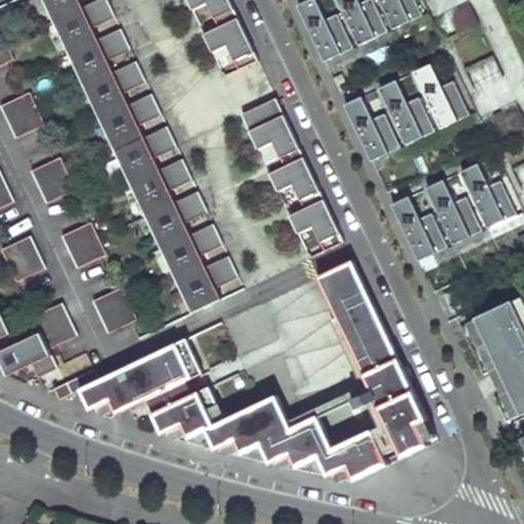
[(161,114),(151,92),(128,104),(123,92),(146,81),(136,60),(113,71),(108,60),(131,48),(120,27),(98,38),(91,27),(115,15),(107,0),(92,0),(82,5),(79,0),(43,0),(176,278),(182,286),(187,294),(190,304),(192,311),(221,298),(215,286),(237,275),(229,256),(206,267),(200,256),(223,245),(214,223),(190,234),(185,223),(208,212),(197,191),(175,201),(170,190),(192,180),(182,158),(159,169),(154,157),(177,147),(166,125),(144,136),(139,124),(161,114)]
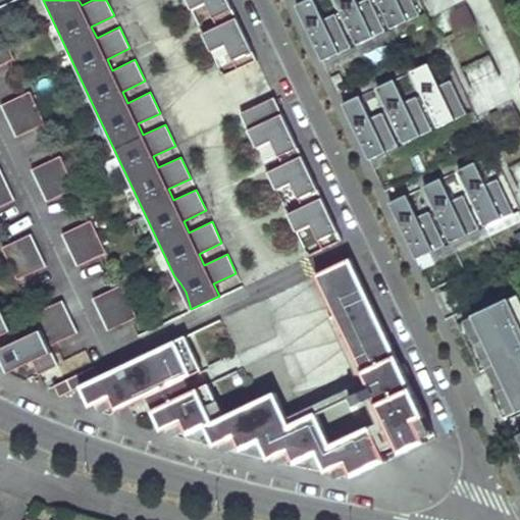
[(255,58),(227,0),(187,0),(191,7),(205,1),(216,26),(202,32),(210,50),(224,43),(236,67),(255,58)]
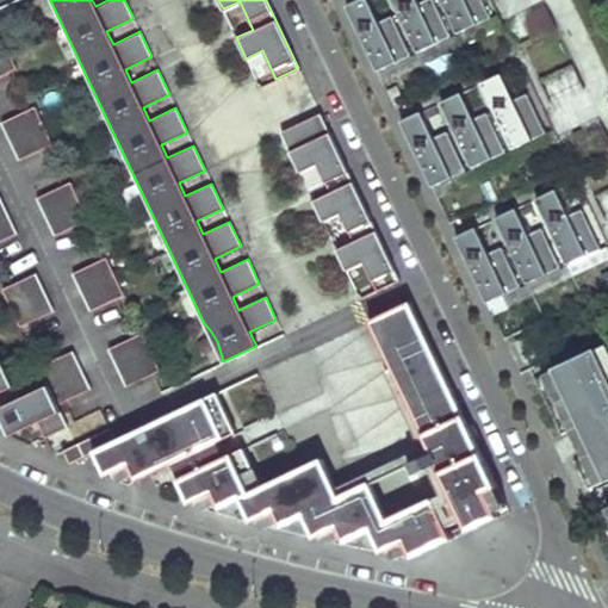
[(409,55),(390,14),(377,22),(367,0),(354,0),(345,5),(376,70),(395,61),(409,55)]
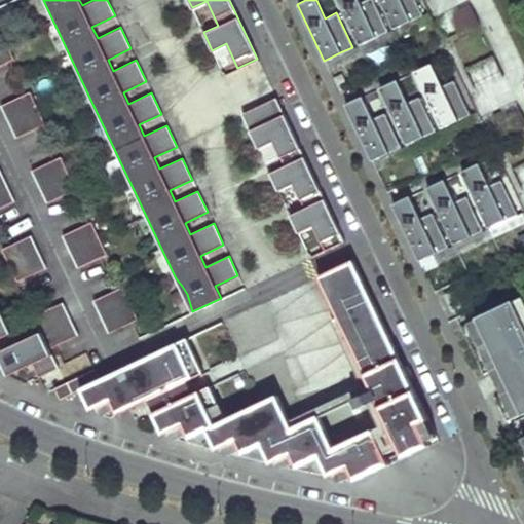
[(387,31),(373,0),(364,0),(360,2),(359,0),(337,0),(359,44),(375,36),(387,31)]
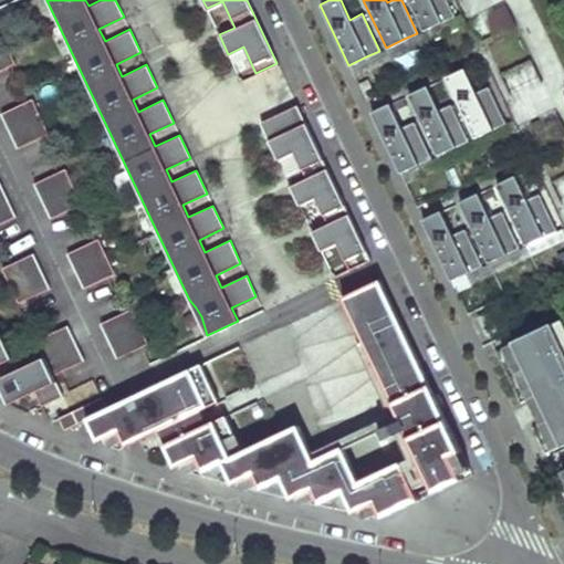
[(455,16),(447,0),(408,0),(423,30),(441,21),(455,16)]
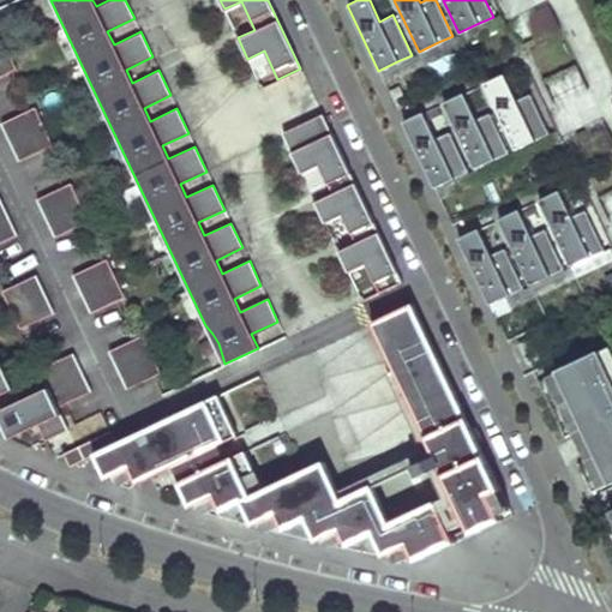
[(484,35),(479,23),(459,33),(465,45),(484,35)]
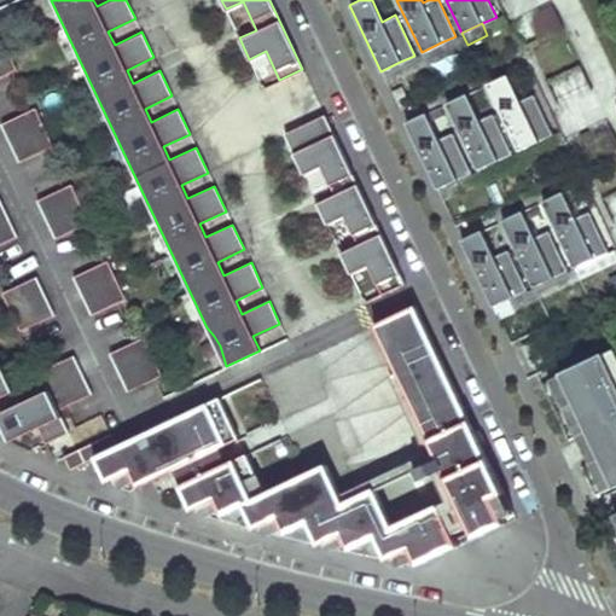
[(0,75),(16,68),(0,35),(0,75)]
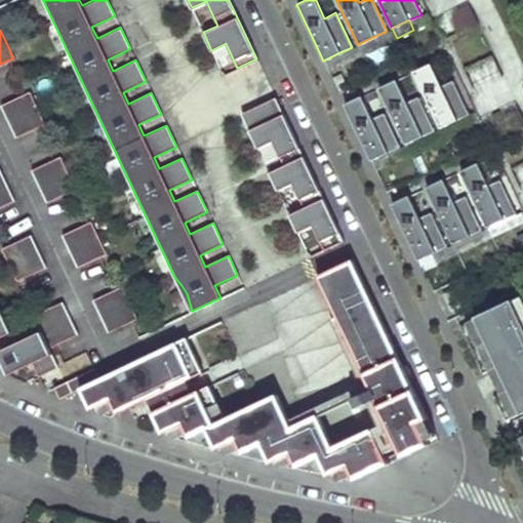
[(379,46),(374,36),(358,44),(363,54),(379,46)]
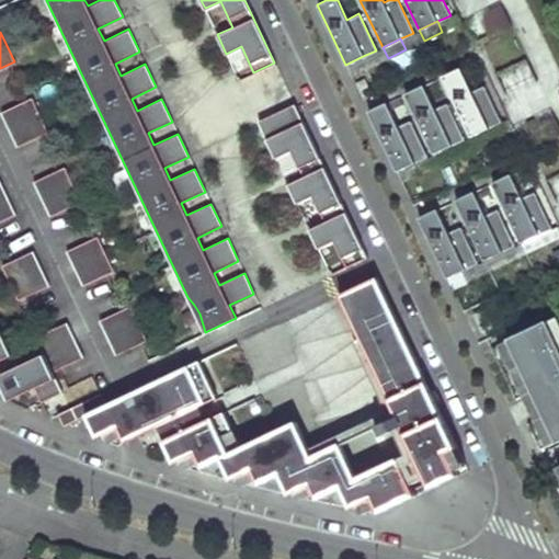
[(368,67),(363,56),(345,65),(351,76),(368,67)]
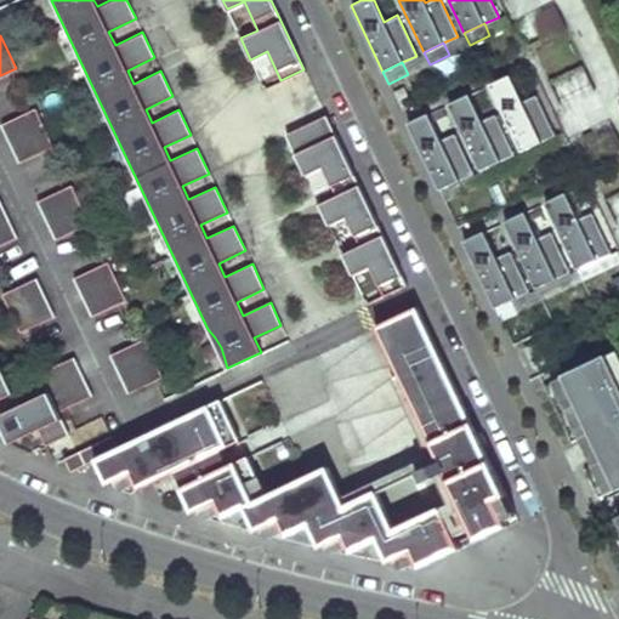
[(555,135),(535,95),(522,101),(509,74),(488,84),(520,151),(540,141),(555,135)]
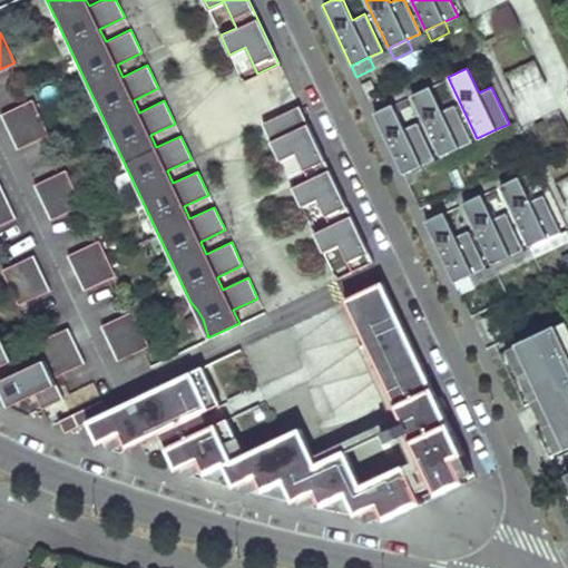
[(471,142),(453,104),(441,109),(430,86),(411,95),(440,156),(458,147),(471,142)]
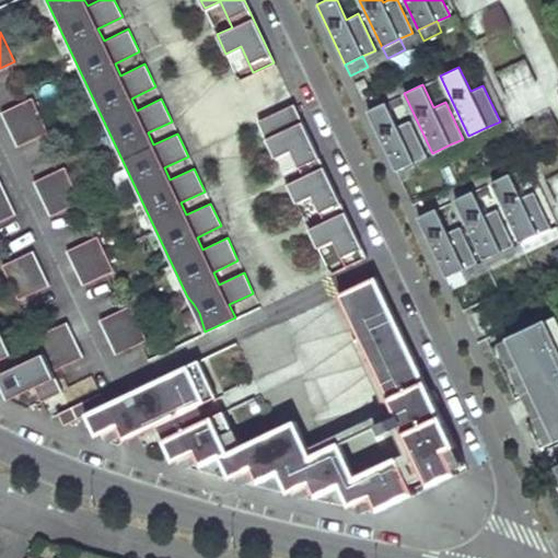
[(31,96),(0,111),(16,146),(47,130),(31,96)]
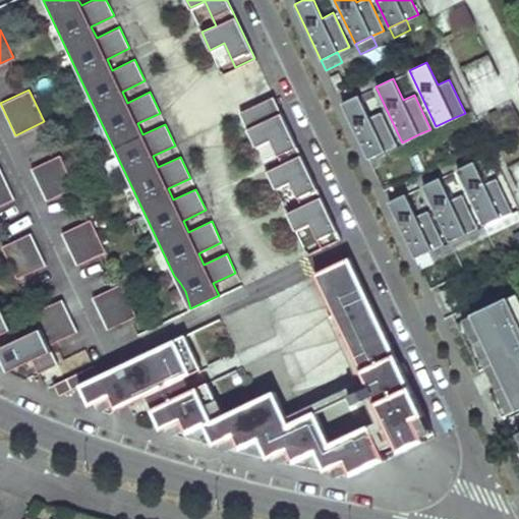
[(396,146),(380,111),(368,117),(358,95),(341,103),(367,159),(384,151),(396,146)]
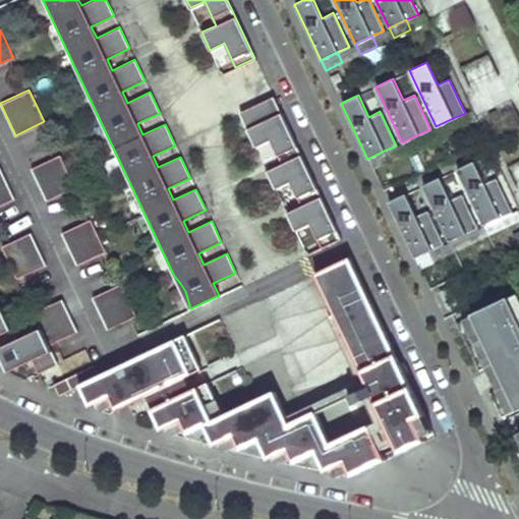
[(276,103),(273,96),(239,112),(247,128),(255,146),(270,138),(281,163),(267,170),(275,187),(289,180),(301,206),(286,212),(295,229),(309,223),(321,247),(340,238),(276,103)]
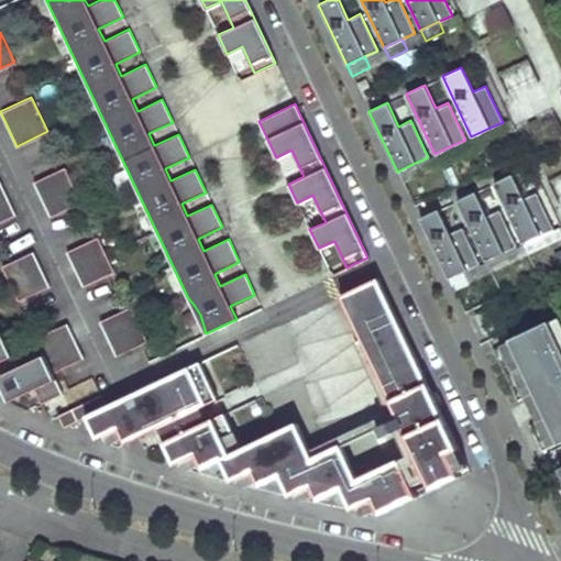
[(494,139),(490,128),(471,136),(476,147),(494,139)]
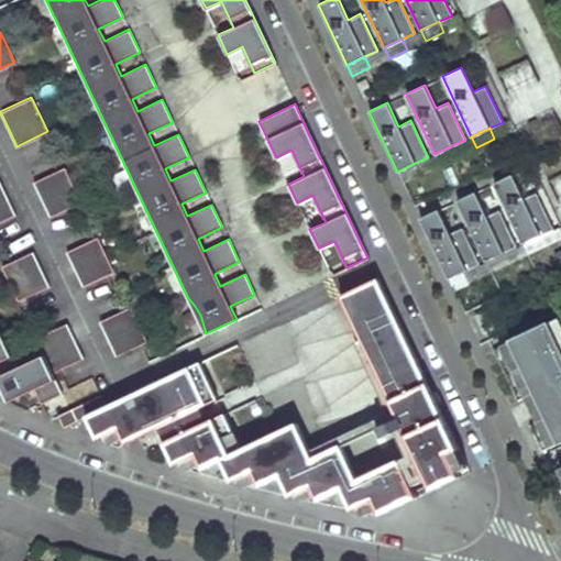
[(458,156),(452,145),(435,154),(439,165),(458,156)]
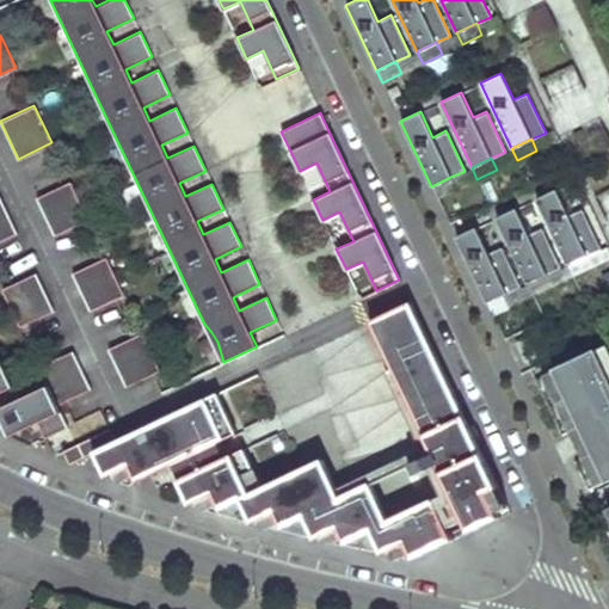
[(456,189),(450,177),(431,186),(436,197),(456,189)]
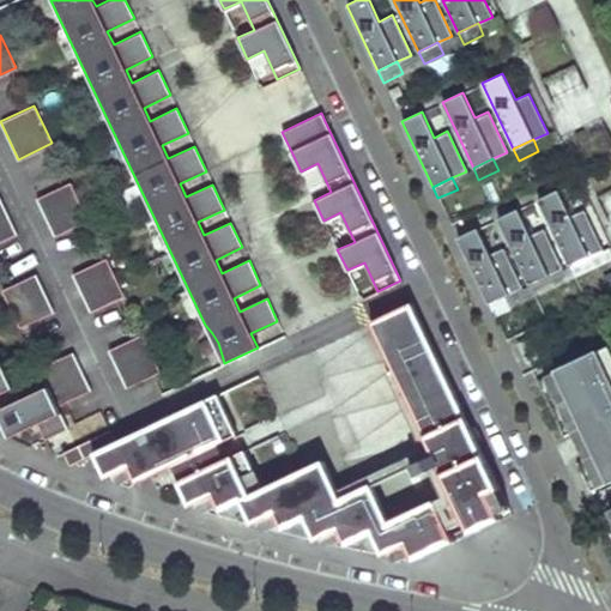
[(70,181),(36,198),(54,235),(88,219),(70,181)]
